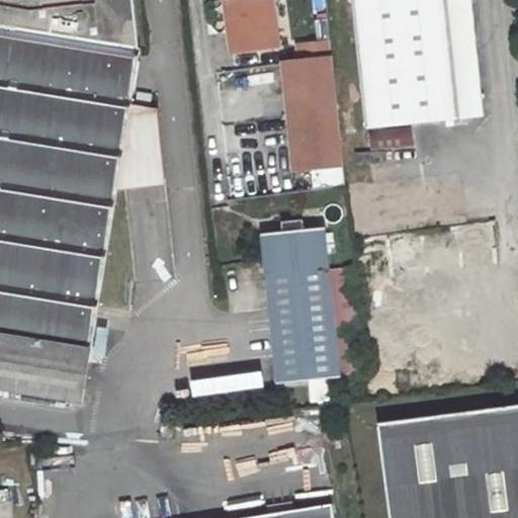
[(0,0),(0,389),(82,402),(116,189),(119,172),(163,170),(157,109),(131,105),(140,50),(138,49),(133,0),(0,0)]
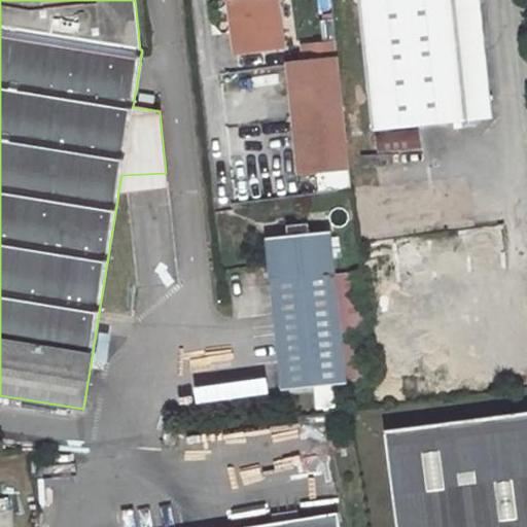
[(276,0),(233,0),(229,1),(233,32),(235,46),(282,41),(276,0)]
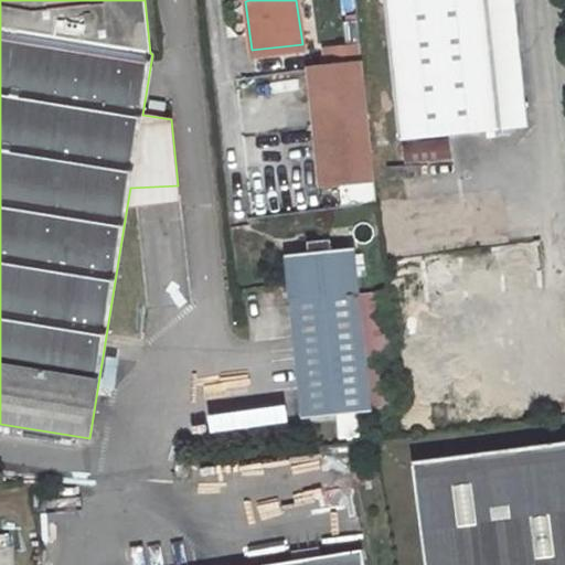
[(384,0),(400,140),(528,127),(513,0),(384,0)]
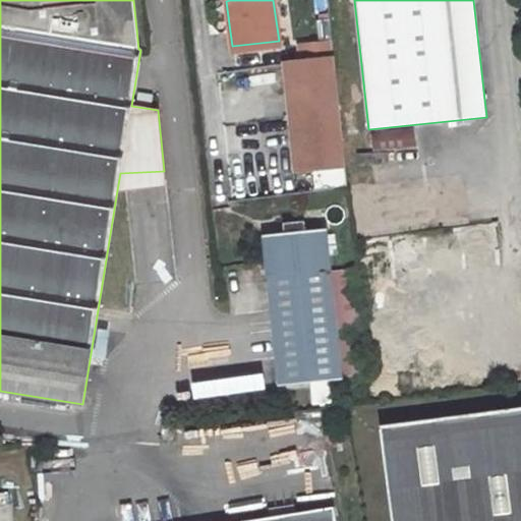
[(335,59),(291,63),(295,103),(302,171),(346,167),(335,59)]
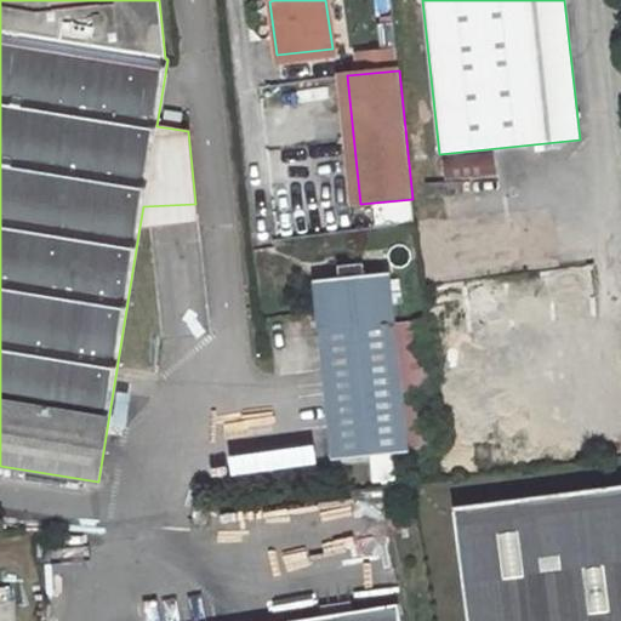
[(495,153),(445,159),(446,181),(496,175),(495,153)]
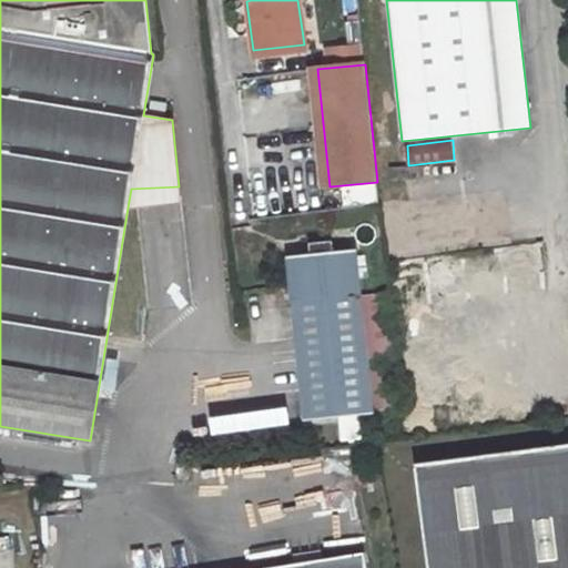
[(181,204),(179,186),(131,189),(128,208),(181,204)]
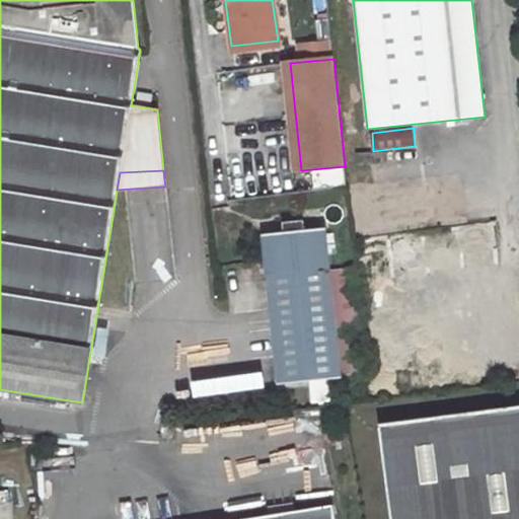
[(325,229),(264,235),(279,386),(341,379),(325,229)]
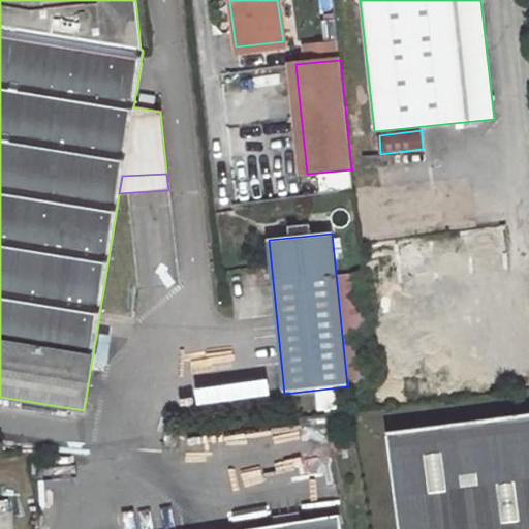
[(528,528),(528,415),(386,433),(398,528),(528,528)]
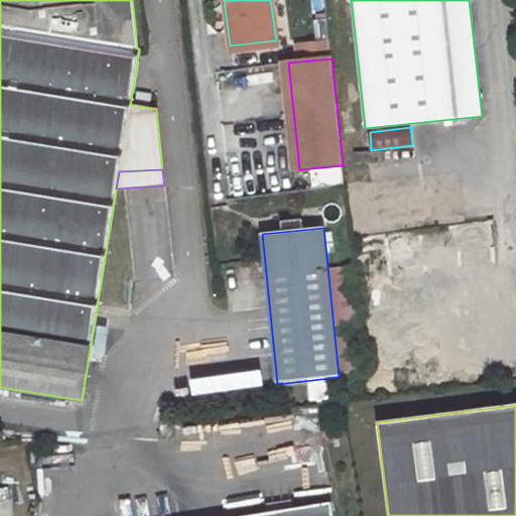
[(332,515),(331,504),(250,515),(332,515)]
